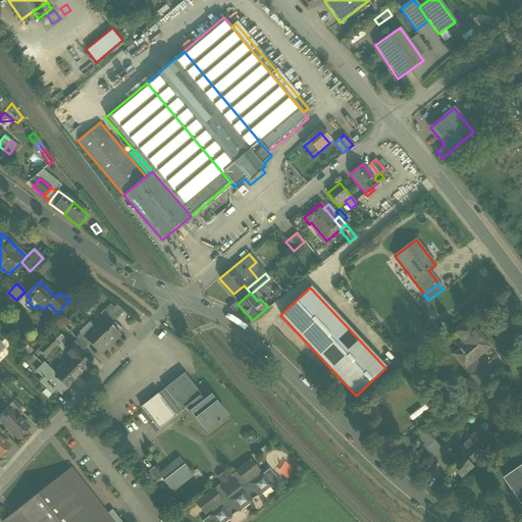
[(113,319),(104,310),(99,314),(103,318),(104,318),(109,323),(113,319)]
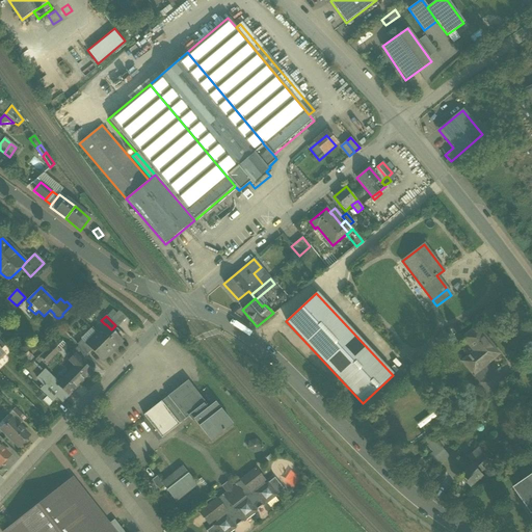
[(105,324),(96,334),(113,351),(123,341),(111,329),(106,324),(105,324)]
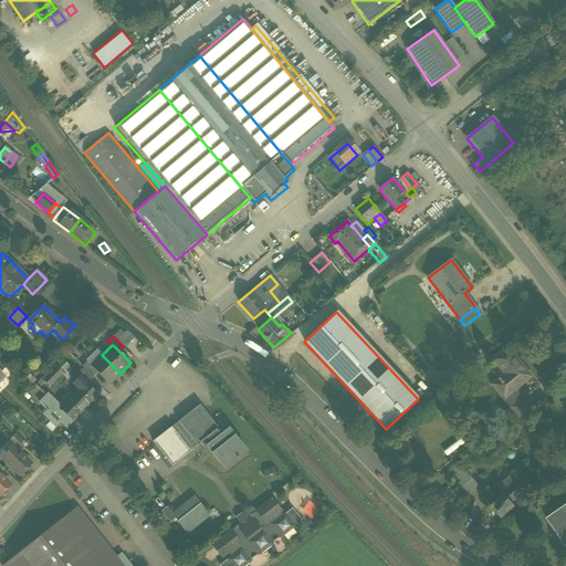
[(533,376),(509,347),(495,359),(505,371),(507,369),(511,374),(502,380),(500,377),(493,383),(513,407),(524,397),(517,389),(533,376)]
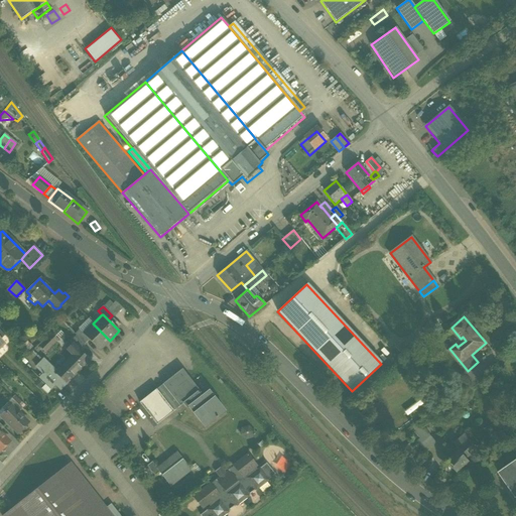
[(84,334),(83,335),(89,340),(99,351),(110,341),(93,324),(84,334)]
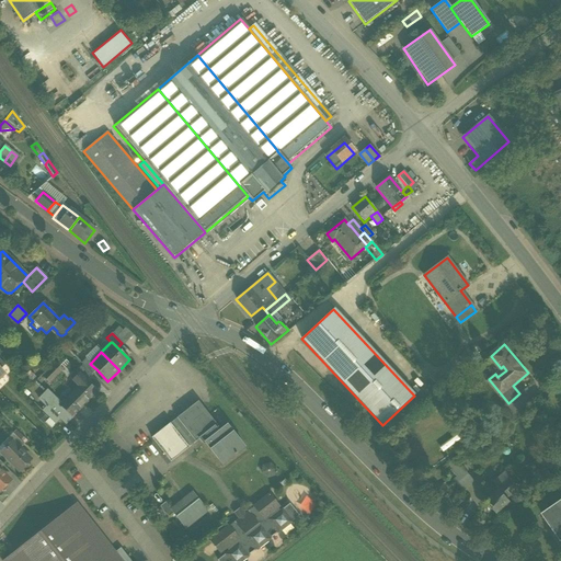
[(91,363),(86,358),(81,364),(82,365),(91,375),(96,369),(90,364),(91,363)]
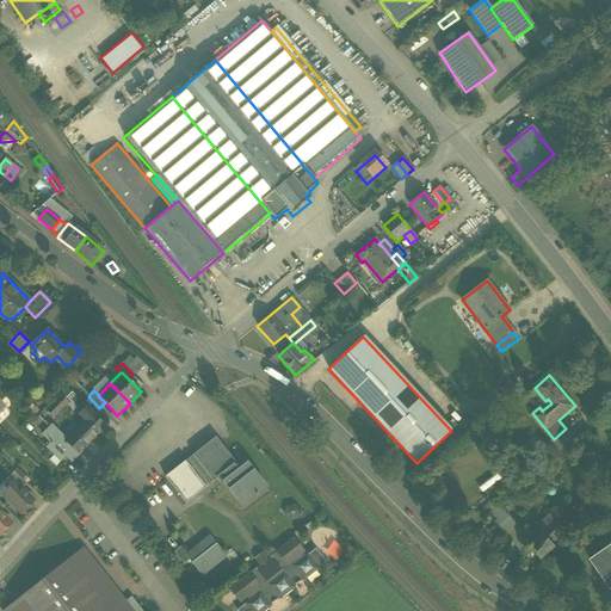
[(61,396),(54,403),(61,411),(68,403),(61,396)]
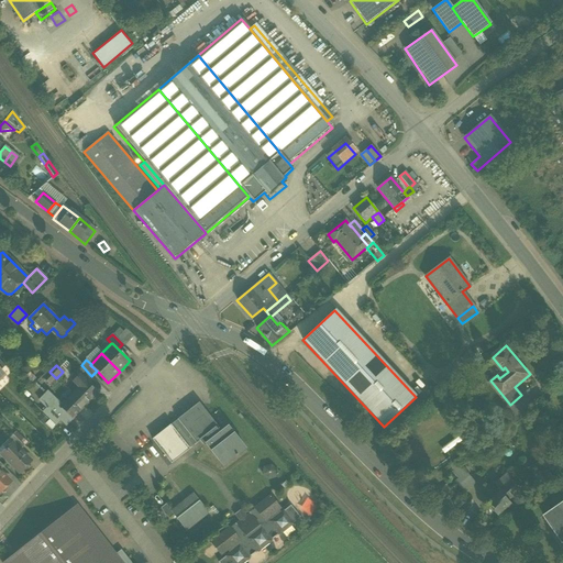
[(91,376),(83,366),(76,374),(78,376),(79,375),(87,383),(92,377),(91,376)]
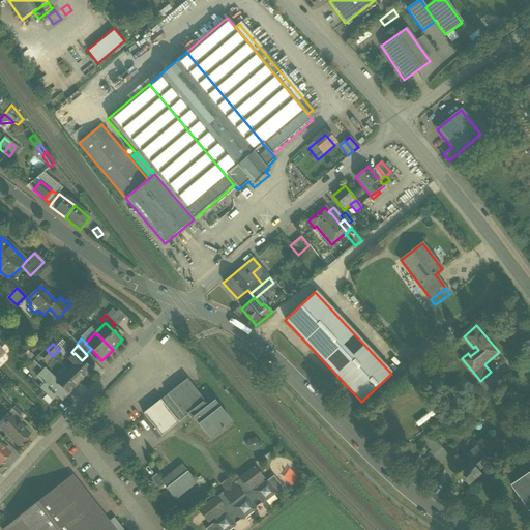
[(53,356),(47,350),(40,356),(47,362),(53,356)]
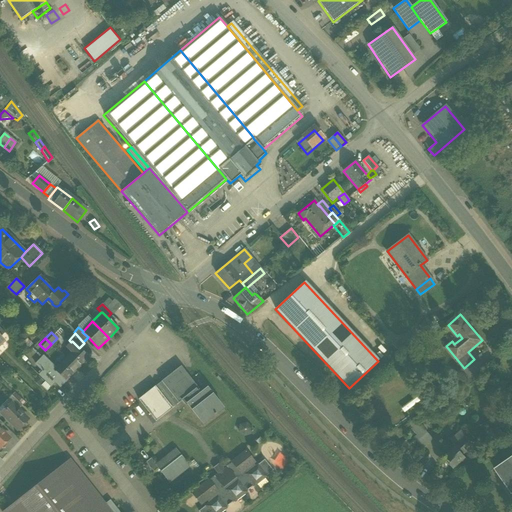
[(79,348),(72,341),(71,342),(66,347),(71,352),(65,358),(77,370),(89,358),(79,348)]
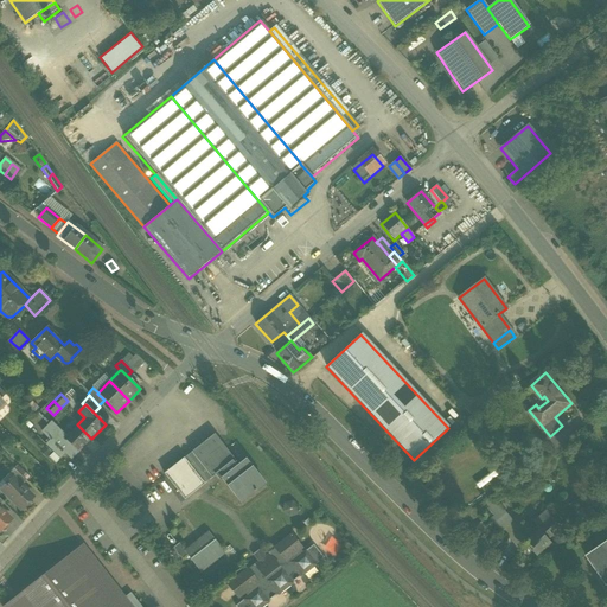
[(64,438),(50,425),(42,432),(71,460),(78,453),(63,439),(64,438)]
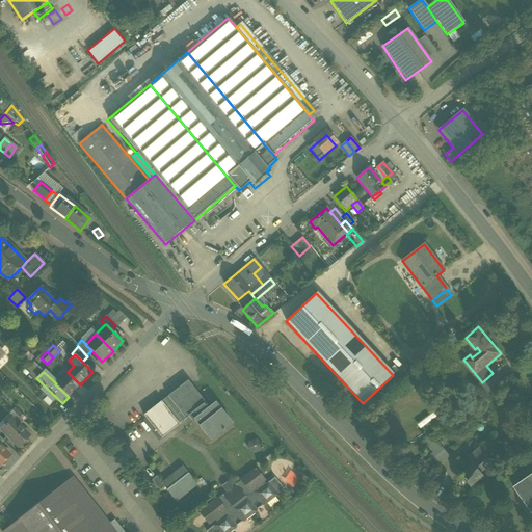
[(56,383),(55,384),(69,397),(80,384),(68,372),(56,383)]
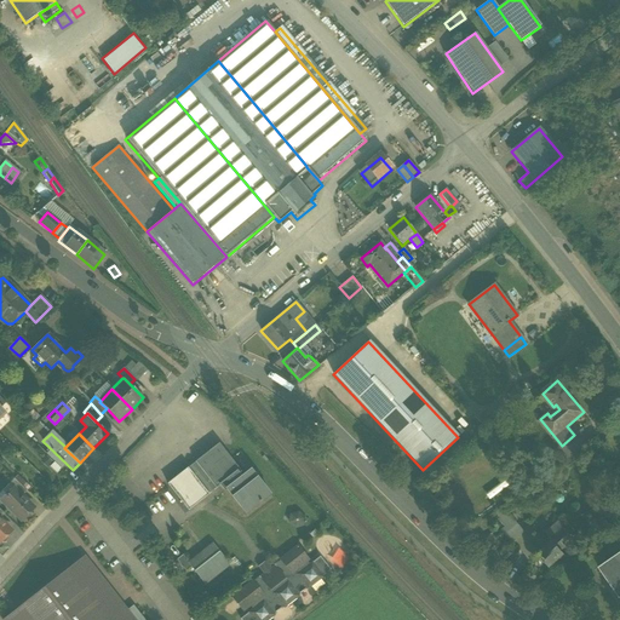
[(574,435),(562,446),(570,457),(584,446),(574,435)]
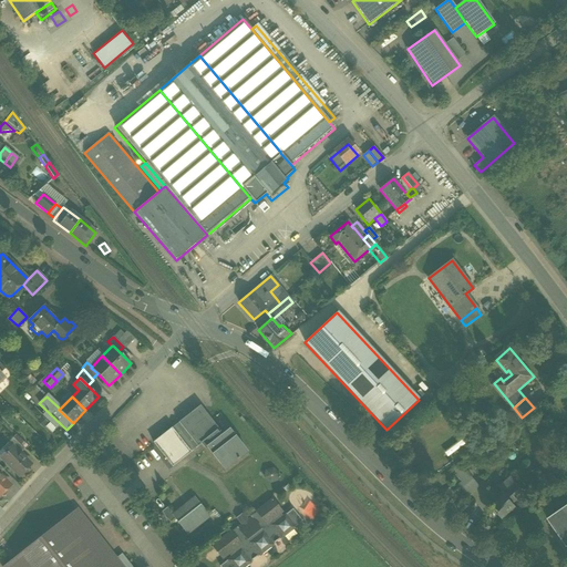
[(219,431),(199,405),(178,423),(197,446),(202,444),(206,450),(207,449),(224,470),(237,460),(237,461),(239,459),(238,459),(247,452),(229,430),(220,436),(217,432),(219,431)]
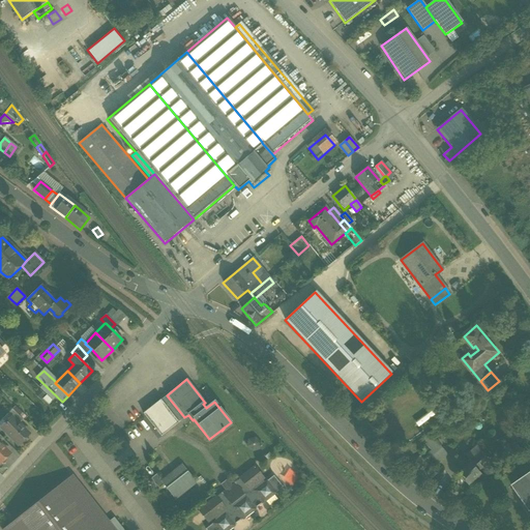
[(488,390),(480,381),(473,387),(480,395),(488,390)]
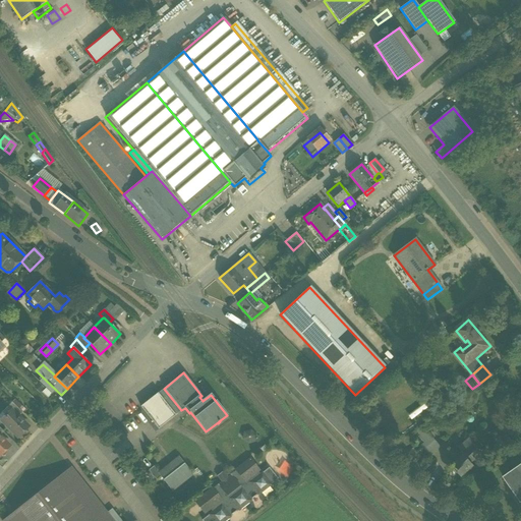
[(22,413),(11,402),(7,407),(10,410),(18,417),(22,413)]
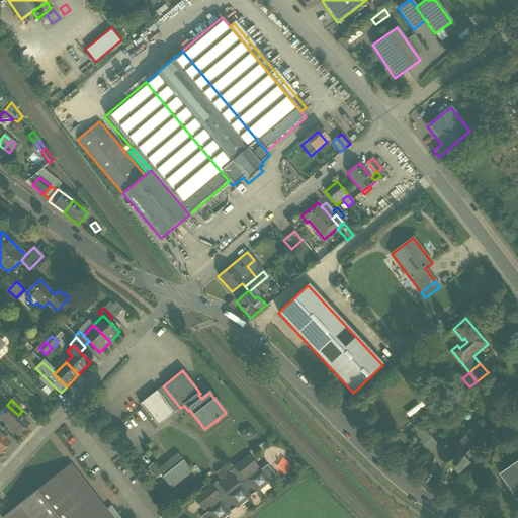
[(18,415),(10,408),(0,418),(13,430),(12,431),(16,435),(19,435),(23,430),(22,430),(27,424),(18,415)]
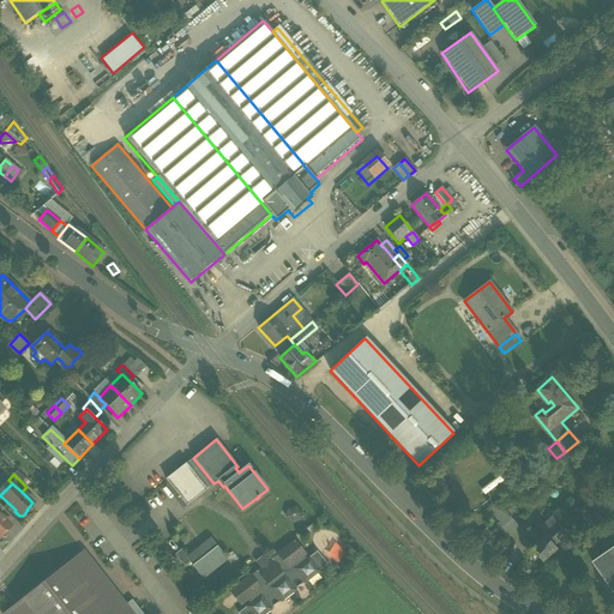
[(511,535),(521,525),(497,503),(487,513),(511,535)]
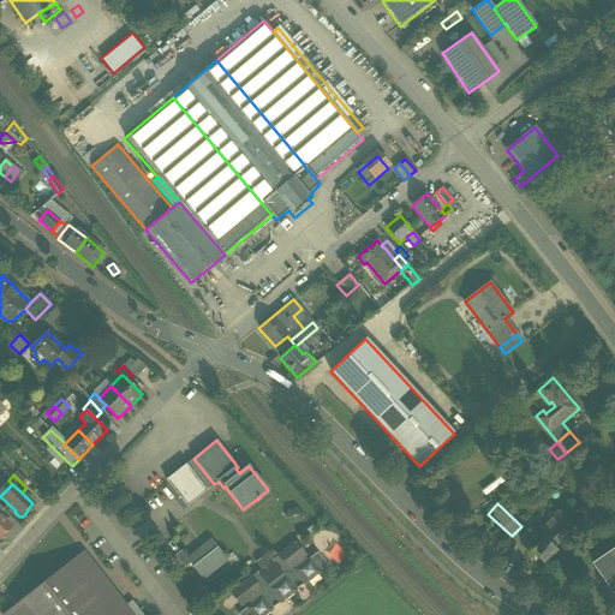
[(294,529),(299,527),(302,524),(303,520),(303,515),(300,512),(297,509),(292,509),(288,511),(285,513),(284,518),(285,521),(287,525),(291,527),(294,529)]
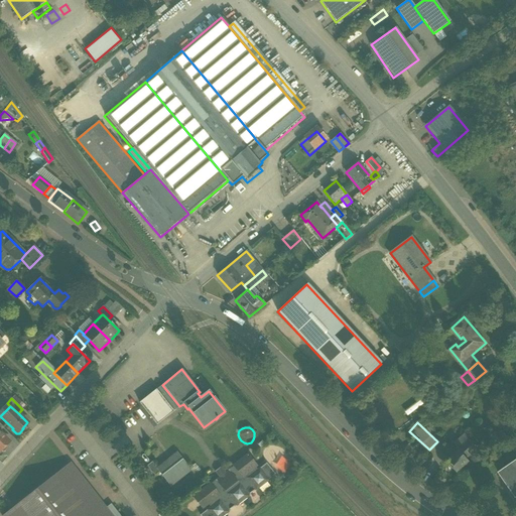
[(0,432),(0,452),(0,453),(4,447),(9,441),(0,432)]
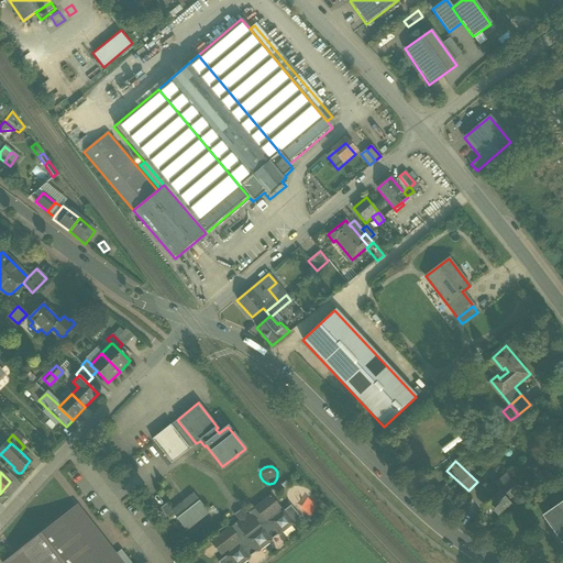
[(514,482),(501,493),(510,501),(522,490),(514,482)]
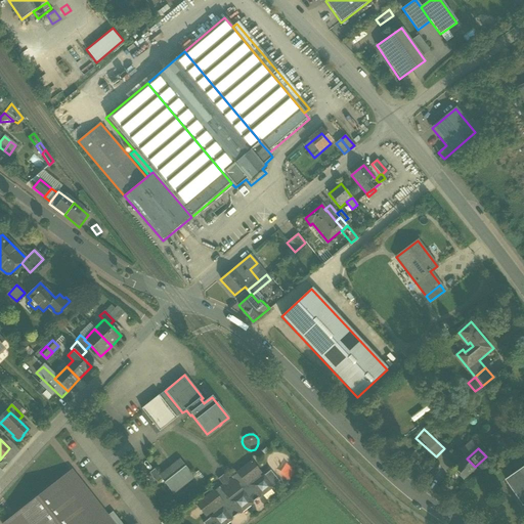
[(467,459),(454,470),(466,481),(478,470),(475,467),(467,459)]
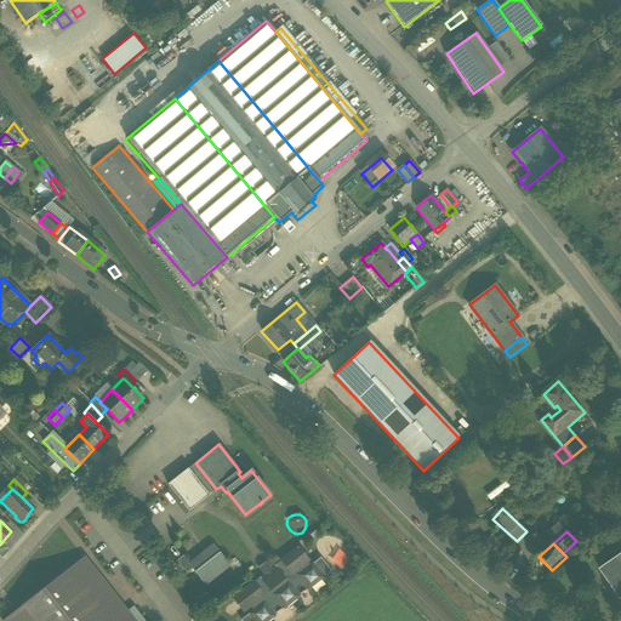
[(189,564),(189,565),(192,568),(205,585),(229,567),(214,546),(189,564)]
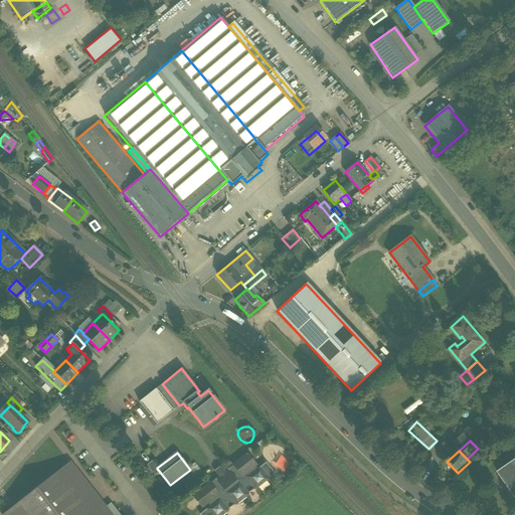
[(489,453),(474,464),(477,468),(492,458),(489,453)]
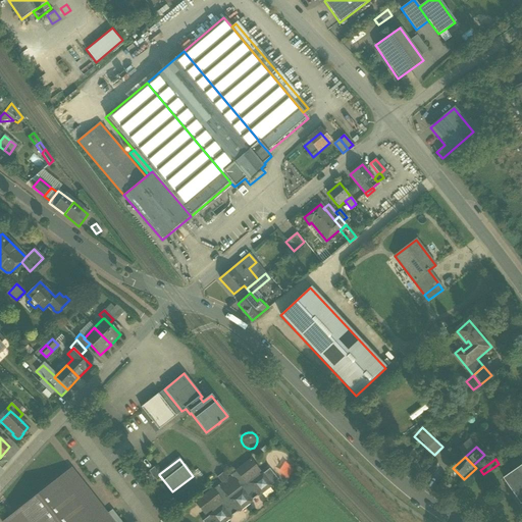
[(225,476),(219,480),(222,484),(219,486),(218,486),(213,489),(195,504),(205,516),(216,507),(218,510),(209,516),(209,517),(202,521),(226,521),(231,519),(230,518),(239,512),(239,513),(252,503),(251,502),(259,496),(259,497),(272,486),(271,485),(273,484),(278,480),(269,469),(263,474),(262,474),(255,480),(253,477),(260,472),(251,460),(236,472),(230,476),(231,477),(228,479),(225,476)]
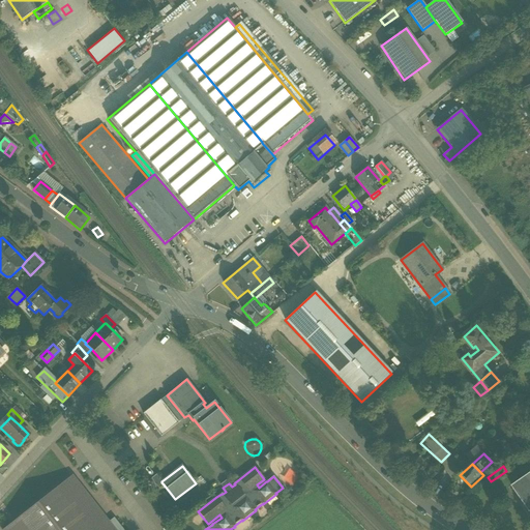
[(162,481),(156,475),(151,479),(158,489),(164,484),(162,482),(162,481)]
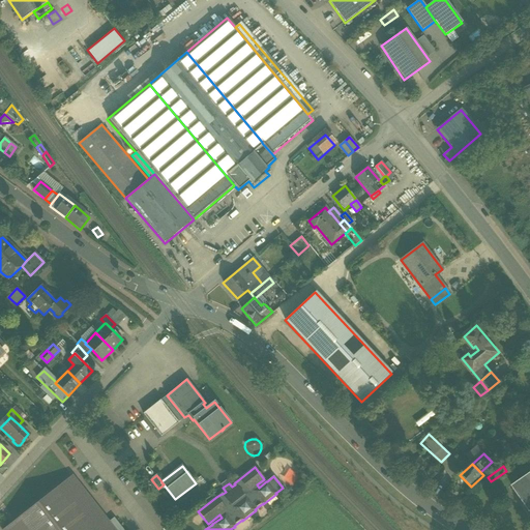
[(114,529),(71,476),(5,528),(6,529),(114,529)]
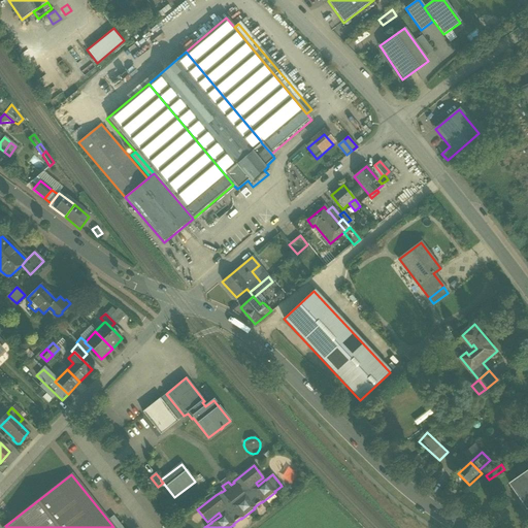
[(527,474),(510,487),(527,510),(527,474)]
